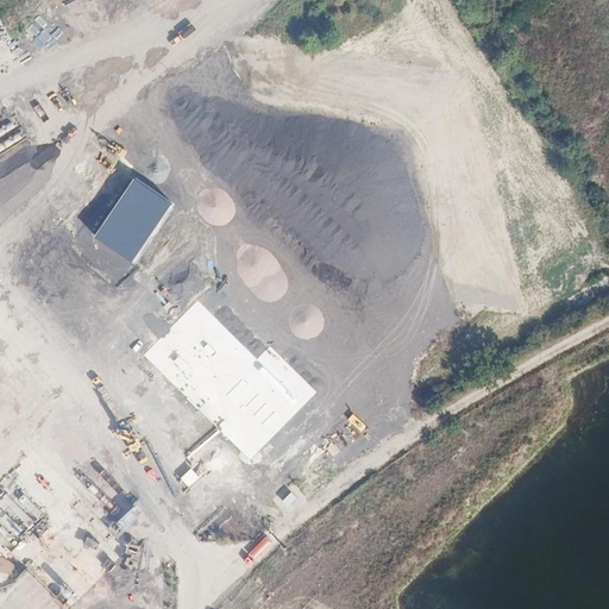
[(173,203),(135,179),(94,238),(132,263),(173,203)]
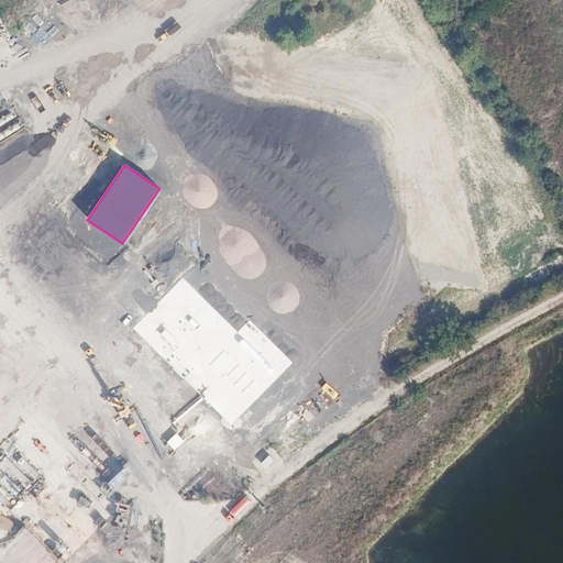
[(427,185),(417,190),(421,198),(431,192),(427,185)]
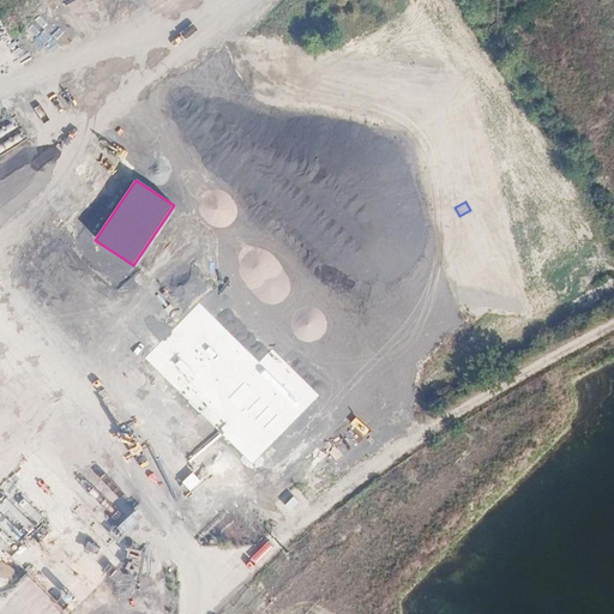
[(613,277),(595,284),(602,301),(613,295),(613,277)]
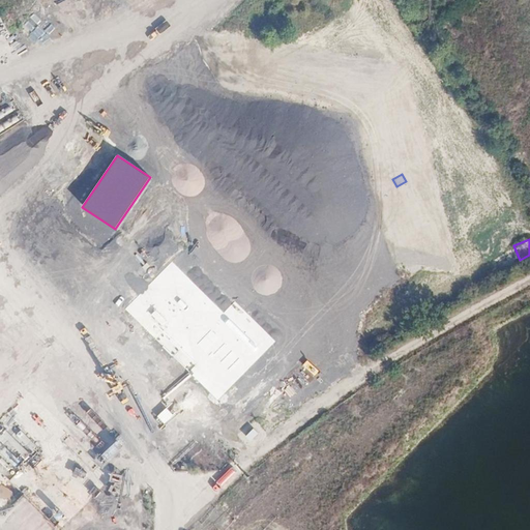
[(171,303),(186,299),(184,288),(168,291),(171,303)]
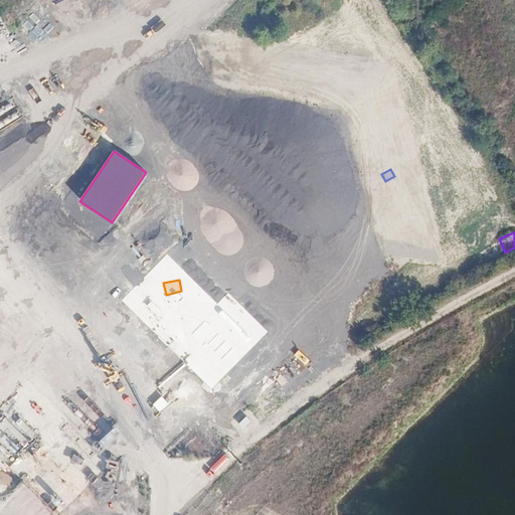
[(144,299),(148,309),(161,304),(157,293),(144,299)]
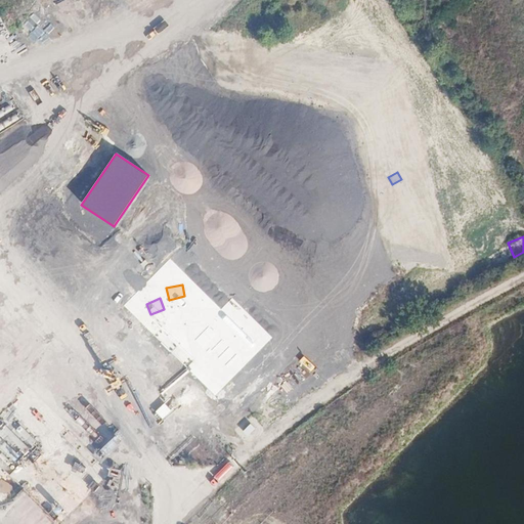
[(26,453),(31,448),(5,425),(0,430),(26,453)]
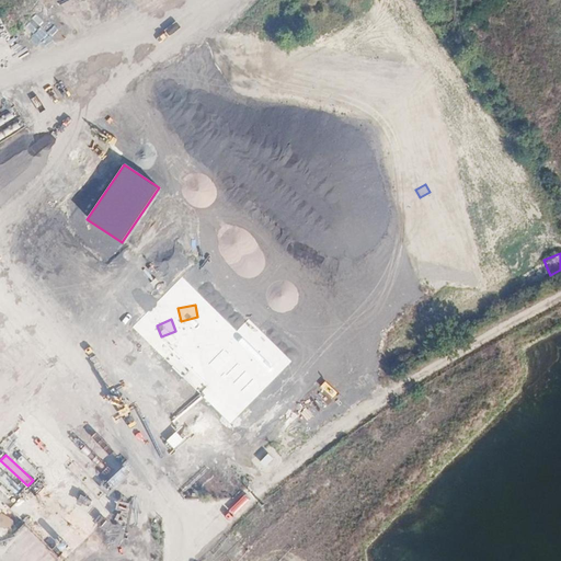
[(21,457),(16,464),(37,477),(42,470),(21,457)]
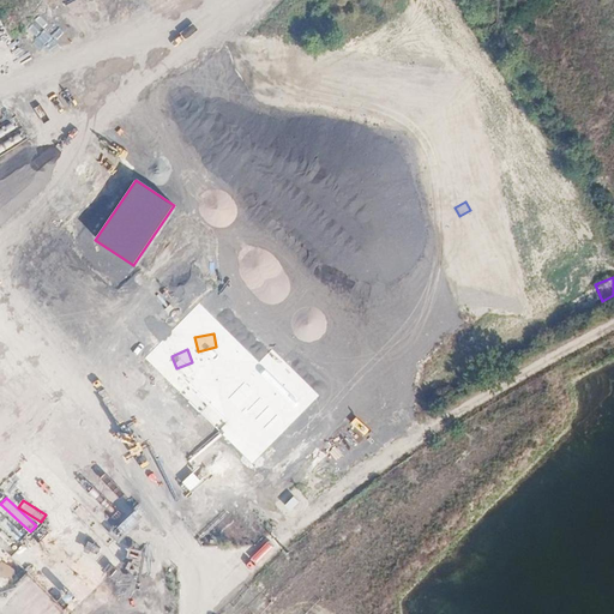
[(22,537),(24,535),(0,511),(0,589),(11,578),(14,572),(22,565),(16,559),(24,543),(16,553),(8,564),(4,560),(0,555),(0,549),(1,548),(12,554),(22,537)]
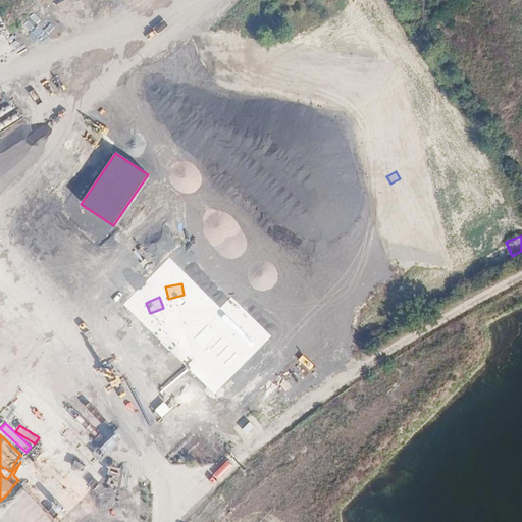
[(37,463),(30,470),(43,483),(55,471),(42,457),(36,463),(37,463)]
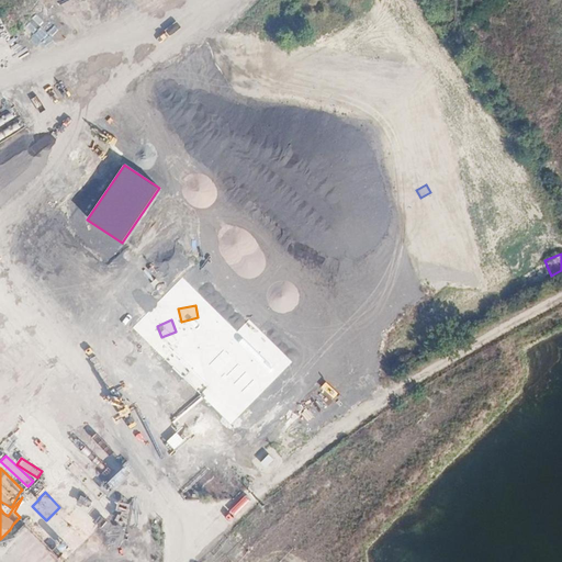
[(80,495),(78,503),(90,507),(93,499),(80,495)]
